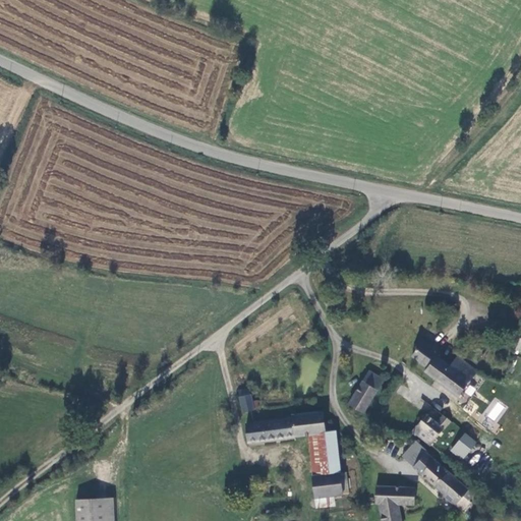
[(432,377),(445,362),(430,352),(433,349),(415,335),(411,340),(413,345),(408,351),(415,357),(414,358),(422,364),(420,366),(432,377)]
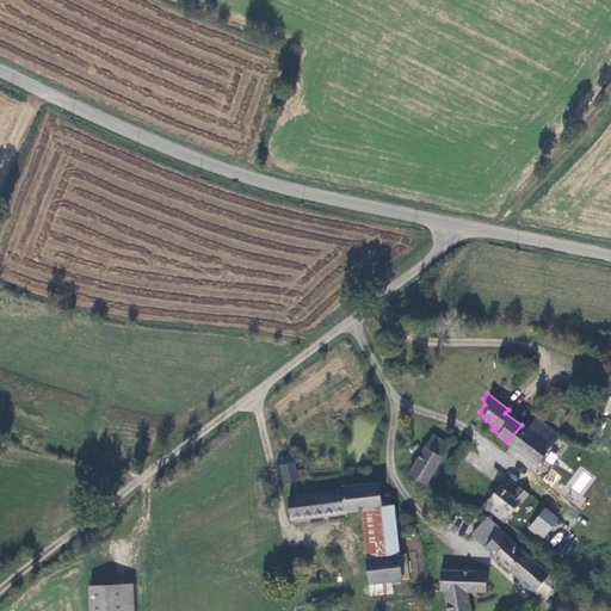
[(556,436),(530,415),(522,425),(507,442),(535,463),(556,436)]
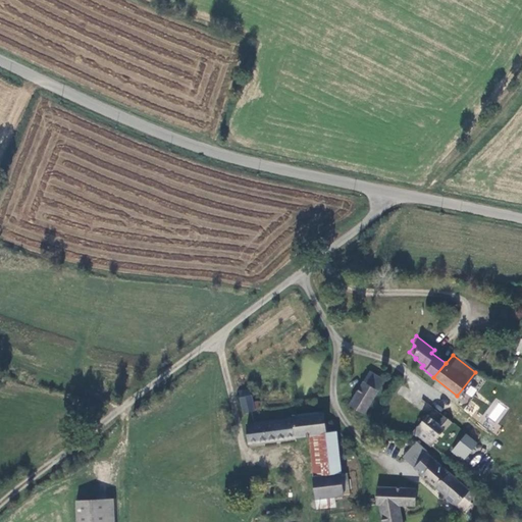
[(365,375),(360,384),(374,393),(379,383),(365,375)]
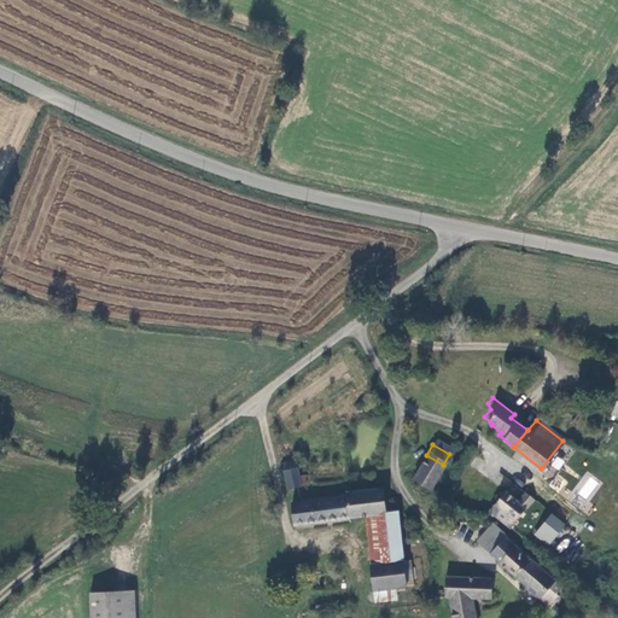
[(443,465),(426,455),(410,481),(427,491),(443,465)]
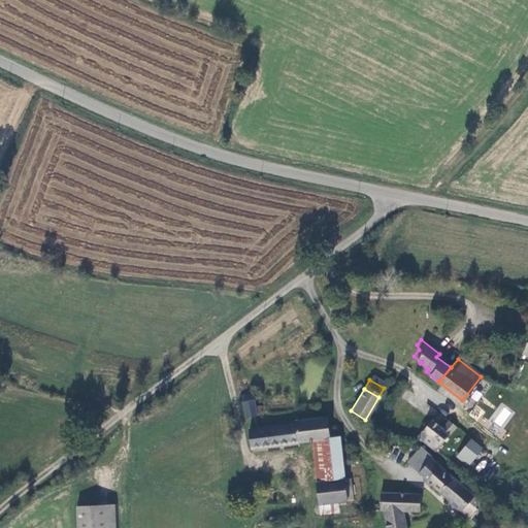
[(502,402),(484,424),(499,436),(517,415),(502,402)]
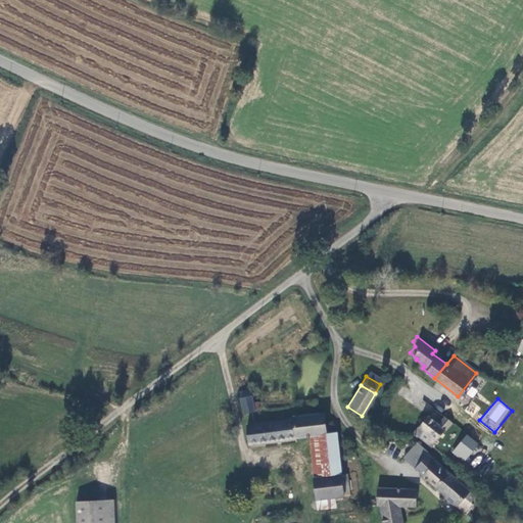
[(473,417),(481,408),(472,400),(464,411),(473,417)]
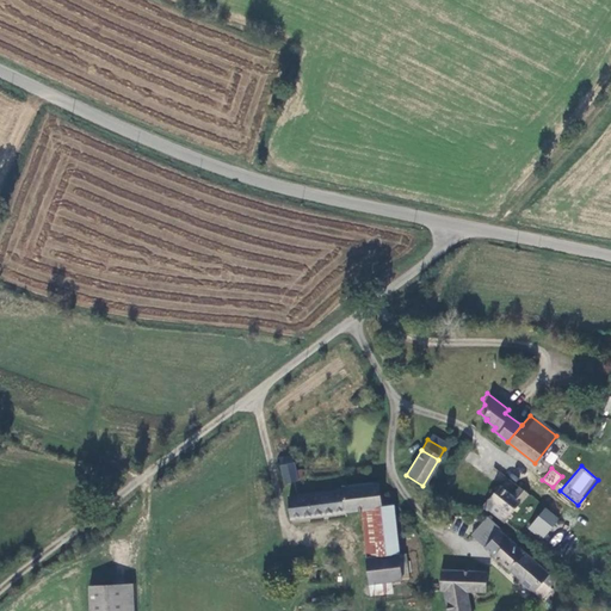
[(501,520),(524,492),(516,486),(511,493),(498,483),(487,497),(494,501),(488,510),(501,520)]
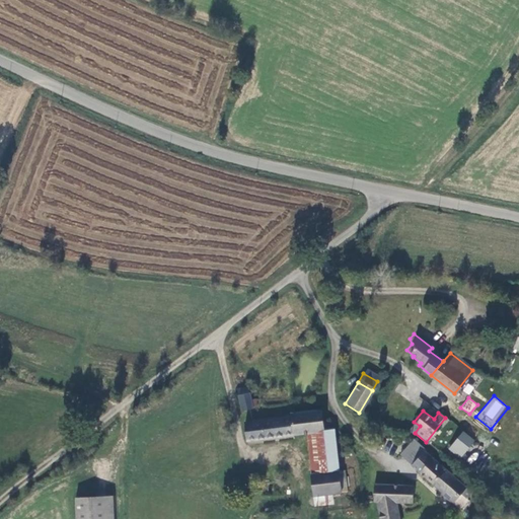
[(242,422),(243,439),(305,434),(322,433),(317,413),(287,415),(287,418),(242,422)]
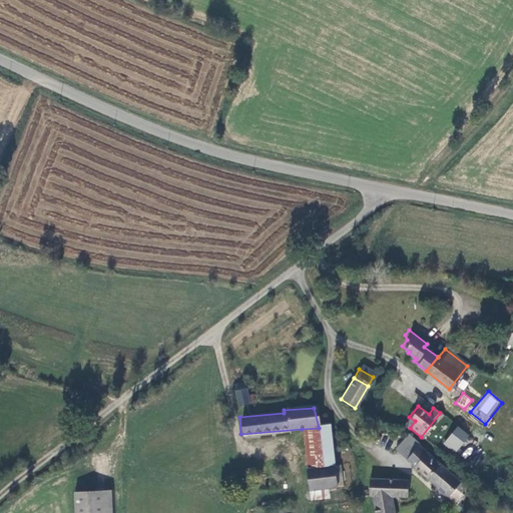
[(415,421),(409,417),(404,425),(410,428),(415,421)]
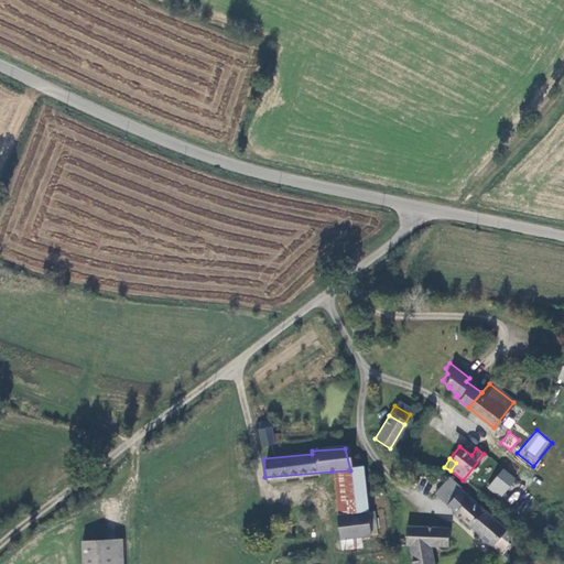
[(497,492),(512,474),(502,466),(487,485),(497,492)]
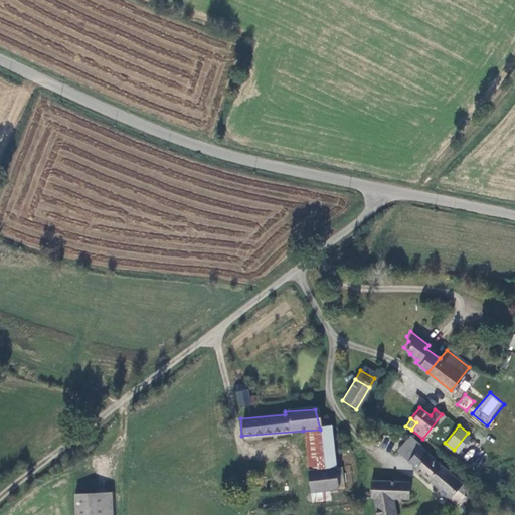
[(306,469),(334,466),(330,428),(320,430),(303,431),(306,469)]
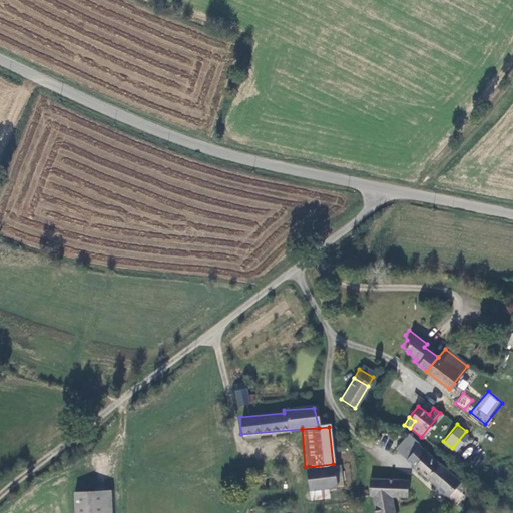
[(408,435),(394,451),(437,487),(436,488),(447,497),(455,487),(460,491),(465,484),(419,446),(420,444),(408,435)]
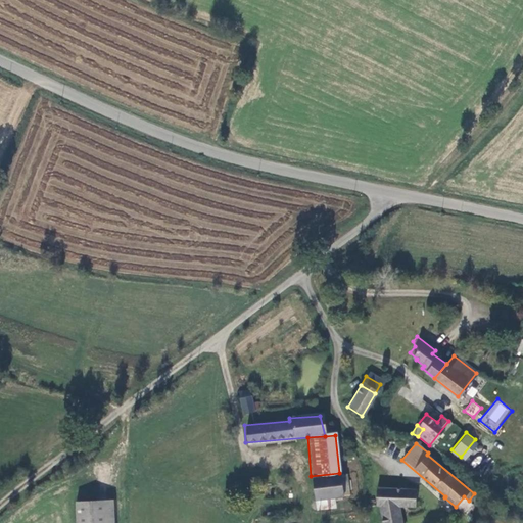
[(326,498),(347,496),(345,476),(339,477),(339,473),(311,476),(313,500),(326,498)]
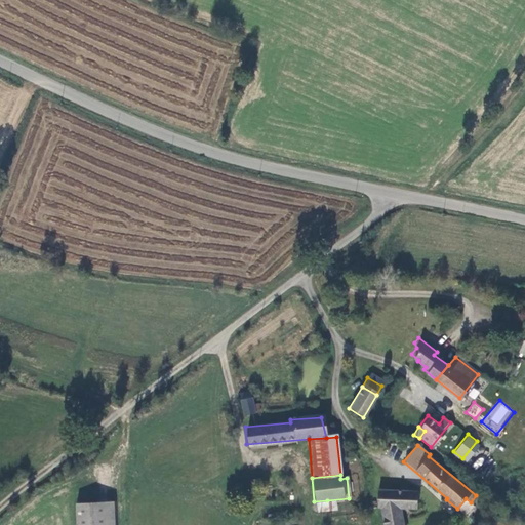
[(417,508),(417,503),(418,491),(379,491),(378,507),(382,508),(382,524),(404,524),(401,508),(417,508)]
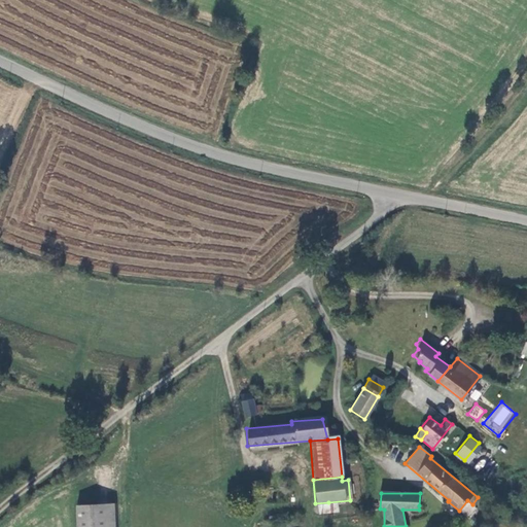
[(472,504),(467,500),(459,511),(466,517),(475,506),(472,504)]
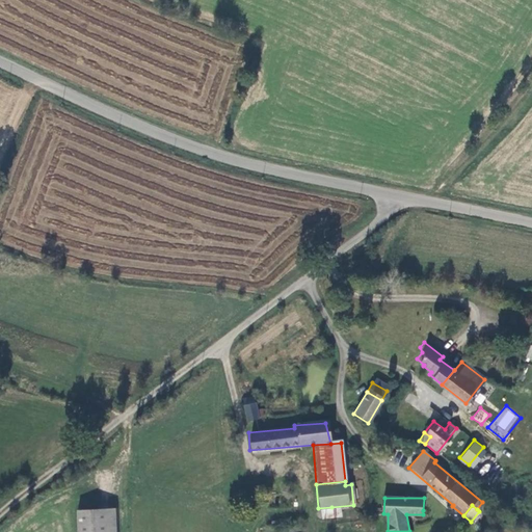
[(334,519),(331,507),(318,508),(319,520),(334,519)]
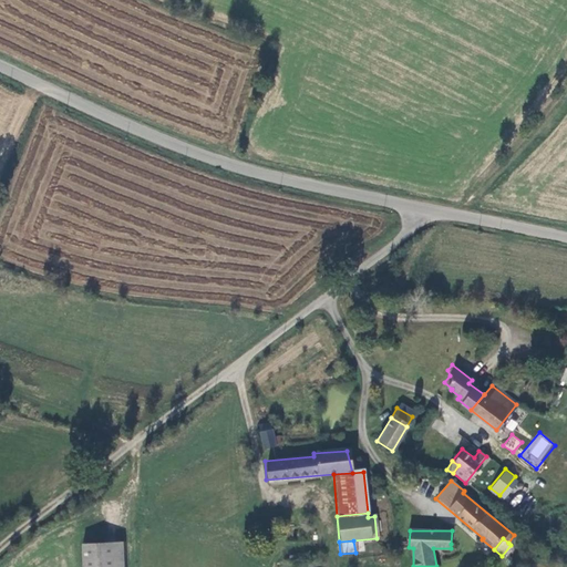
[(114,566),(114,543),(81,545),(82,566),(114,566)]
